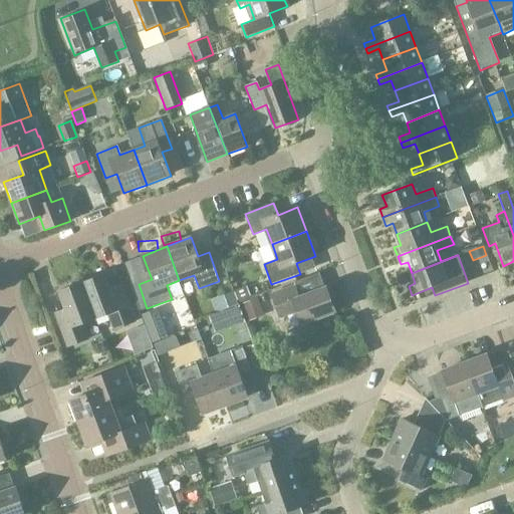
[(106,274),(82,283),(96,319),(108,314),(114,330),(137,322),(127,295),(115,299),(106,274)]
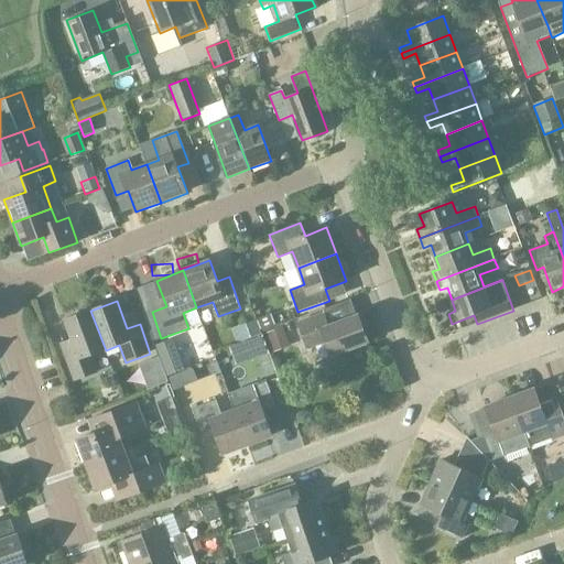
[(93,355),(106,350),(90,311),(65,320),(75,348),(63,353),(74,381),(98,372),(93,355)]
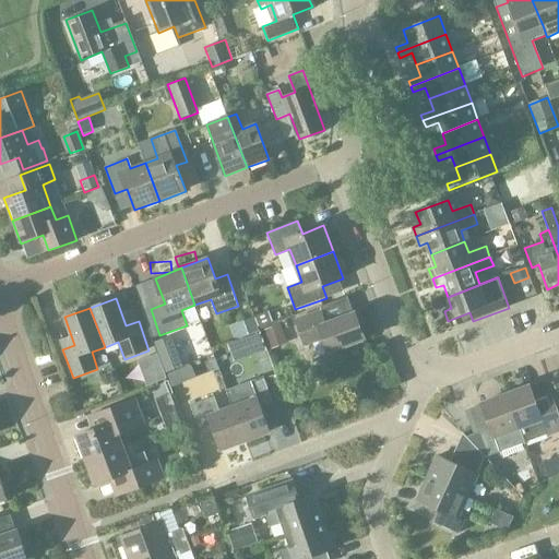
[(269,311),(254,317),(259,328),(272,322),(269,311)]
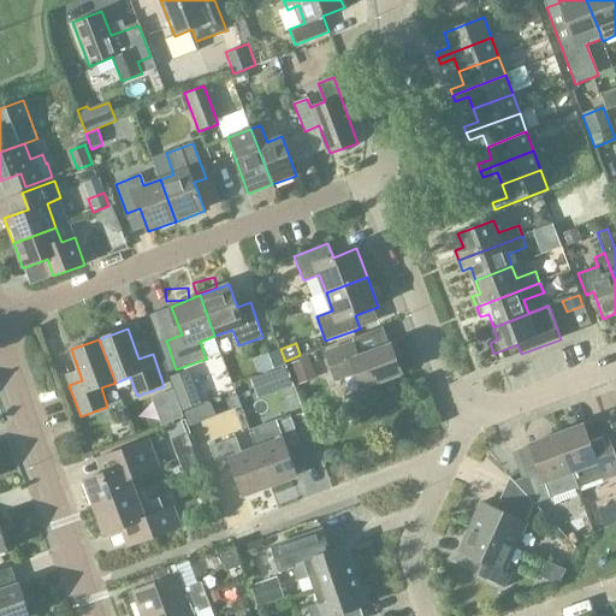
[(389,347),(359,357),(354,344),(327,354),(337,380),(355,373),(362,390),(403,374),(392,345),(389,347)]
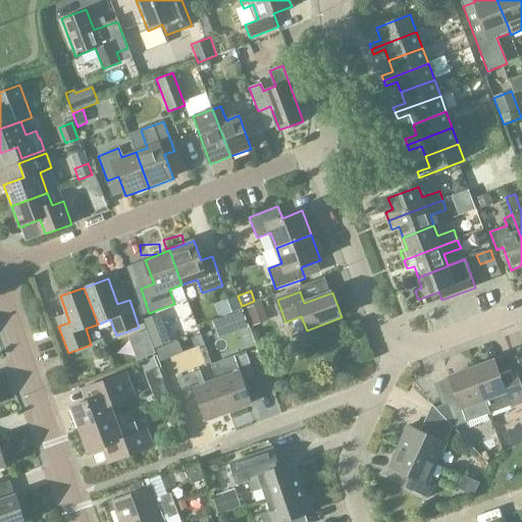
[(267,321),(261,304),(246,309),(252,327),(267,321)]
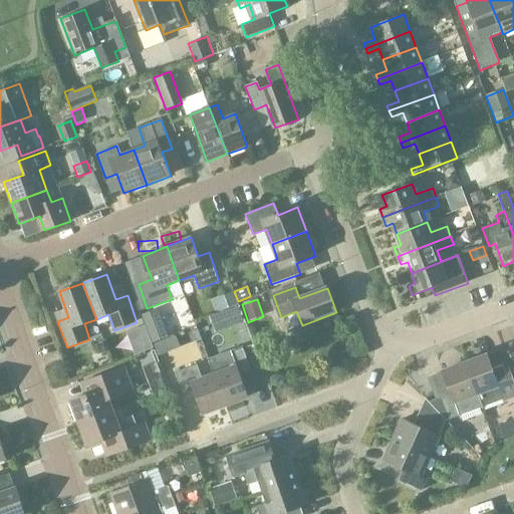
[(158,309),(142,315),(152,343),(168,337),(158,309)]
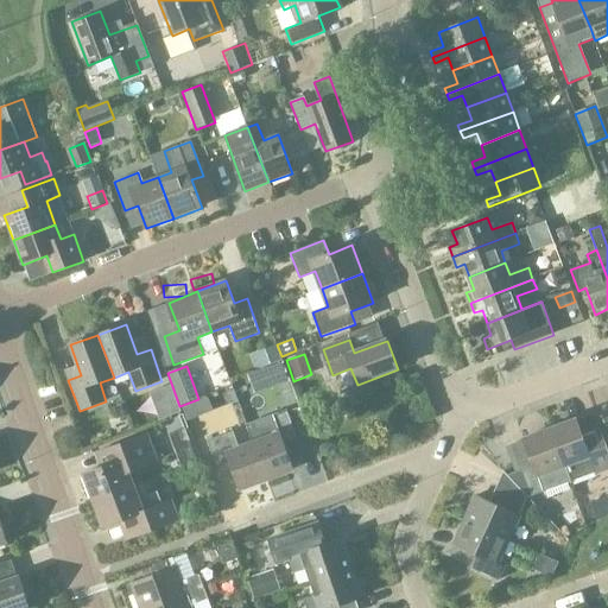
[(175,399),(159,405),(164,418),(179,412),(175,399)]
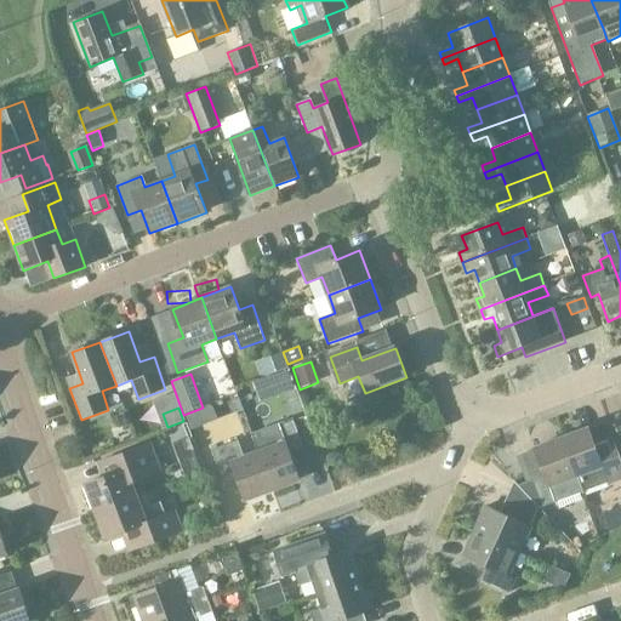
[(273,446),(258,453),(273,490),(300,480),(290,453),(303,448),(294,421),(267,431),(273,446)]
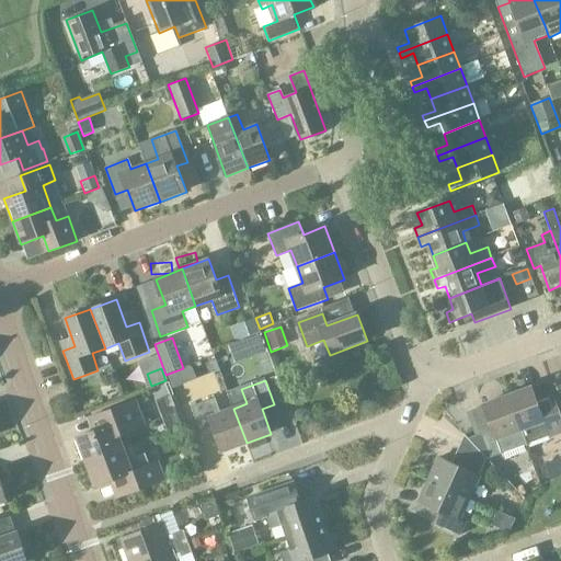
[(526,445),(539,439),(560,431),(560,426),(553,407),(541,411),(533,387),(507,396),(521,431),(526,445)]
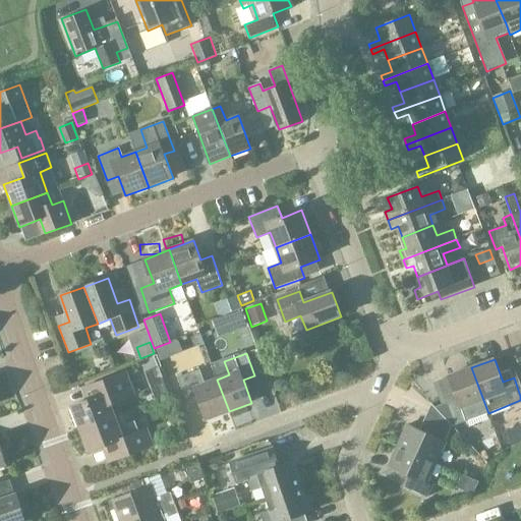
[(457,399),(436,407),(453,427),(478,416),(478,417),(488,413),(483,400),(471,367),(449,377),(457,399)]
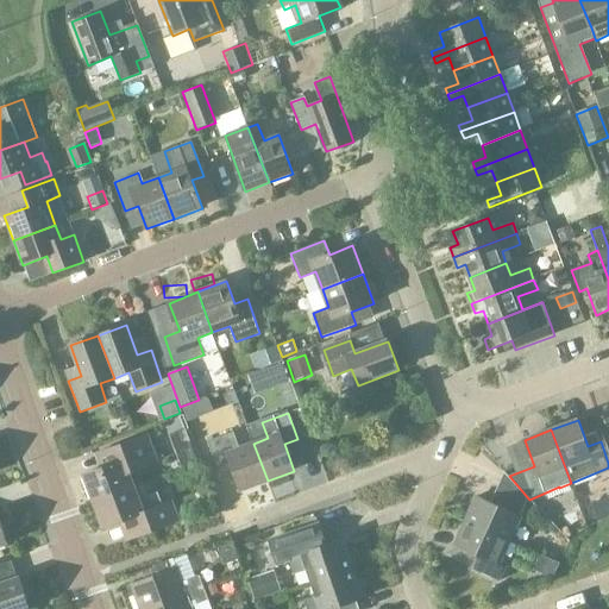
[(240,491),(268,481),(253,444),(239,449),(233,433),(208,443),(218,470),(231,464),(240,491)]
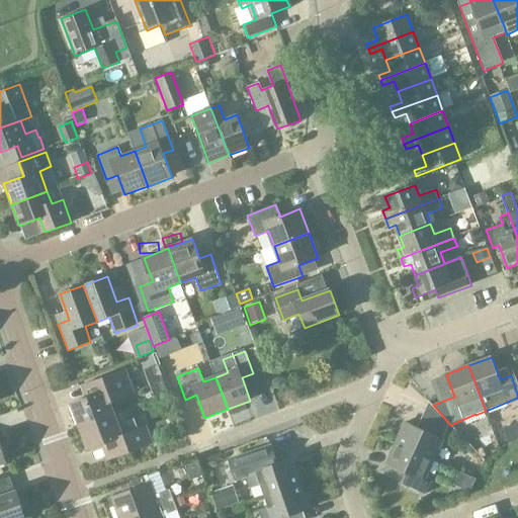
[(72,404),(80,427),(120,412),(116,401),(134,394),(124,370),(87,384),(91,397),(72,404)]
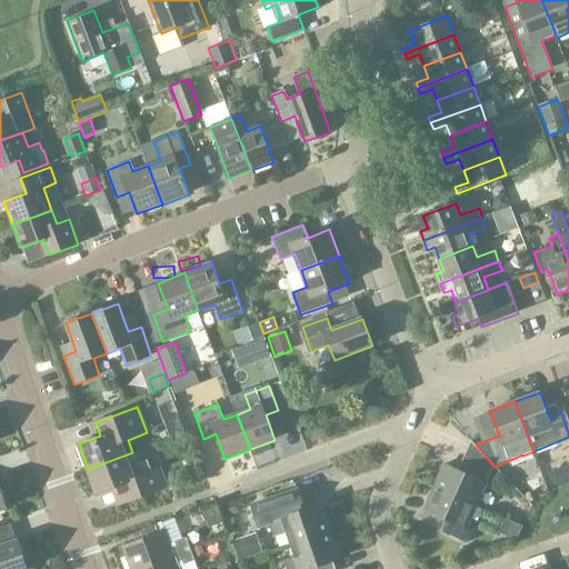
[(446,465),(436,487),(476,505),(493,467),(495,467),(476,445),(475,446),(471,441),(465,458),(472,466),(468,475),(446,465)]
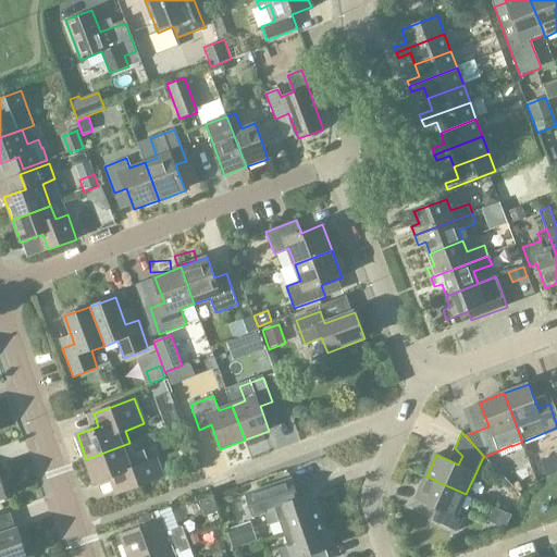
[(134,455),(130,443),(86,459),(96,483),(114,477),(121,493),(163,477),(157,459),(149,462),(145,450),(134,455)]
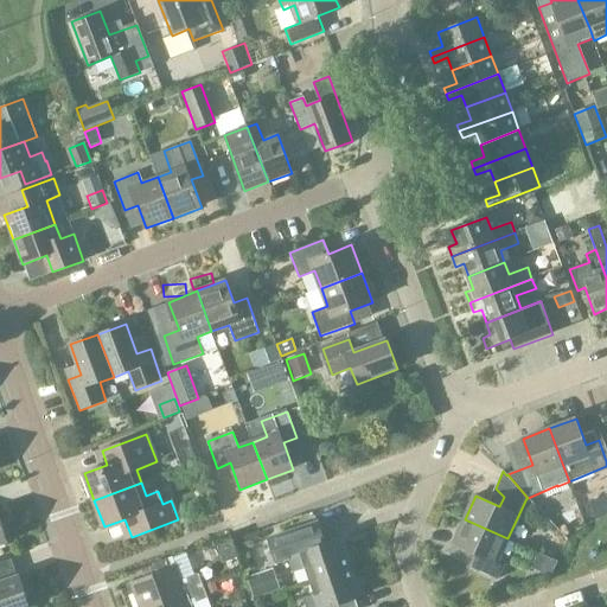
[(606,517),(606,497),(589,505),(595,522),(606,517)]
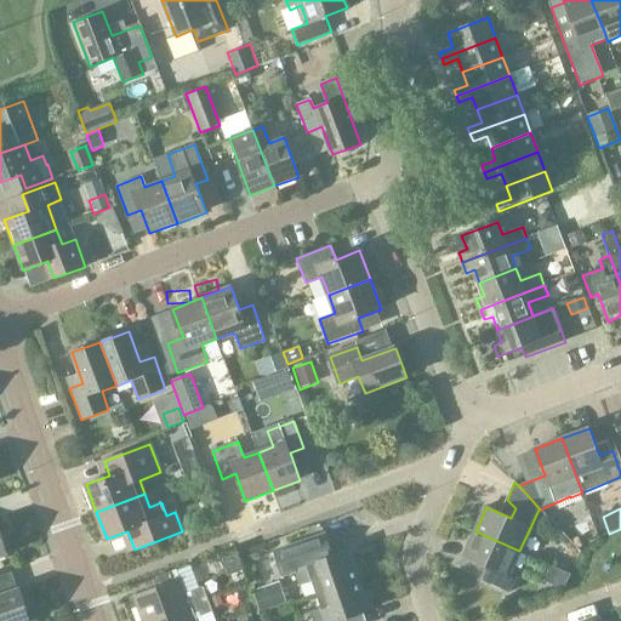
[(508,575),(519,551),(476,531),(465,556),(489,567),(483,581),(510,593),(517,579),(508,575)]
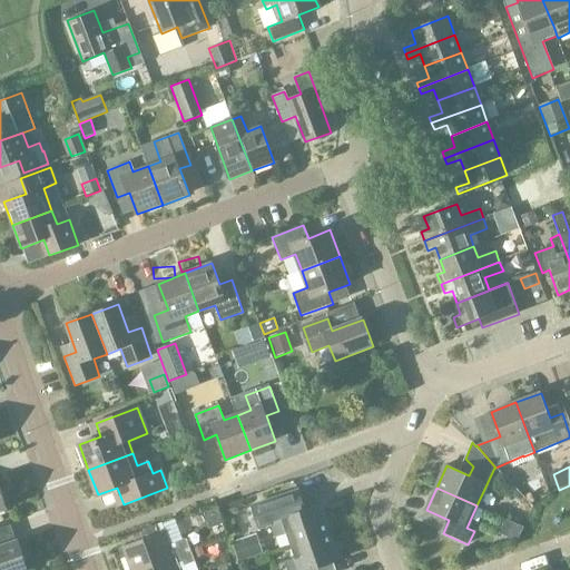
[(271,524),(275,538),(287,534),(291,547),(328,533),(320,505),(305,511),(298,492),(253,508),(259,528),(271,524)]
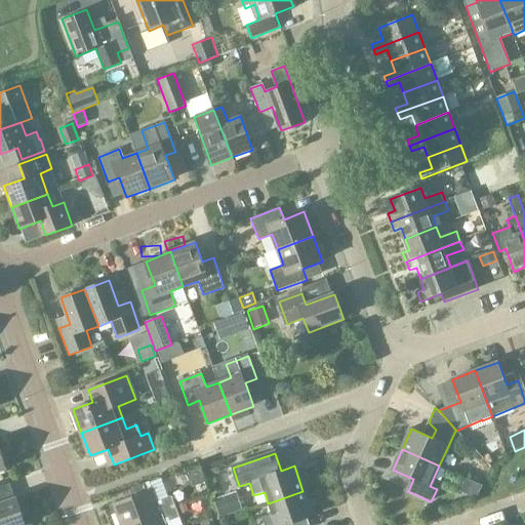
[(113,505),(120,524),(129,524),(175,508),(172,496),(161,500),(163,505),(158,506),(152,489),(113,505)]
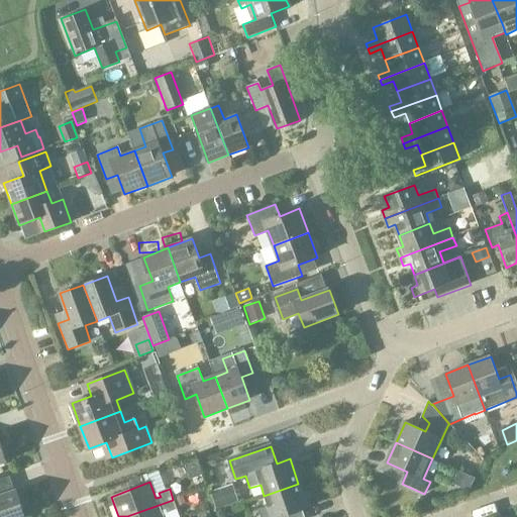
[(197,502),(210,497),(203,482),(191,487),(197,502)]
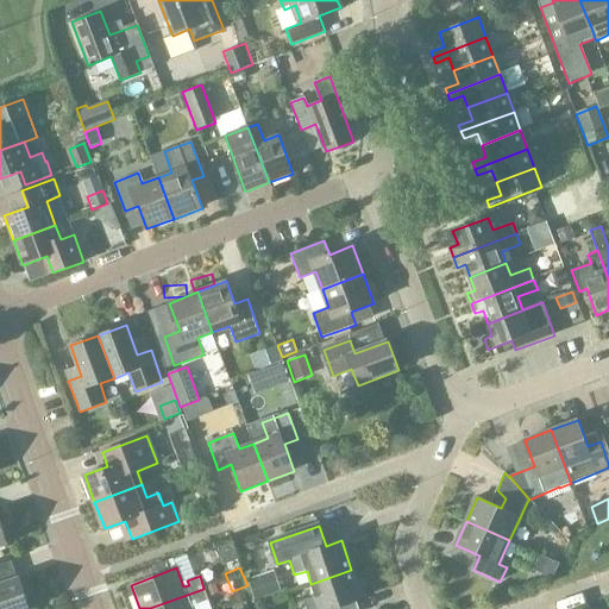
[(362,600),(351,570),(311,584),(315,597),(303,601),(306,608),(334,608),(362,600)]
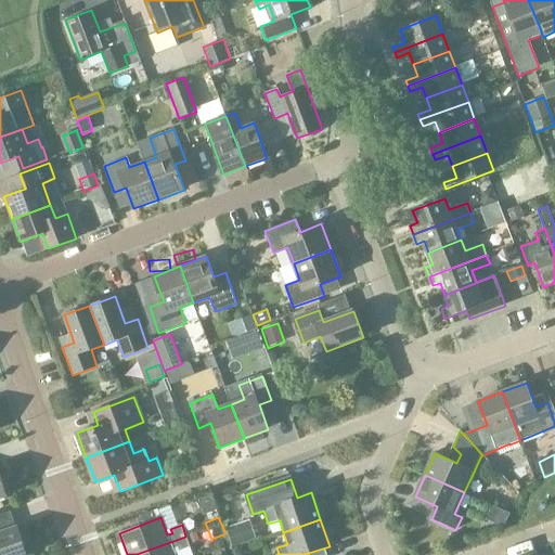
[(0,554),(26,554),(17,528),(0,533),(0,554)]
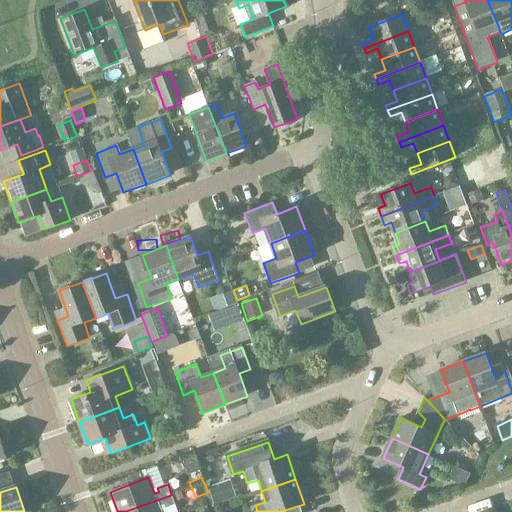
[(126,511),(161,511),(159,507),(164,506),(165,509),(175,505),(171,495),(126,511)]
